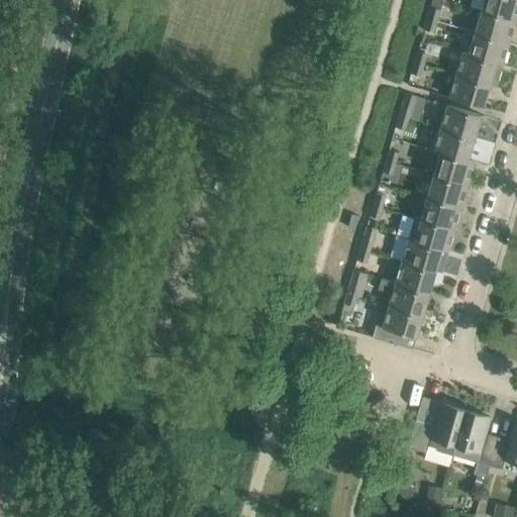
[(439,9),(442,0),(432,0),(427,18),(436,20),(439,9)]
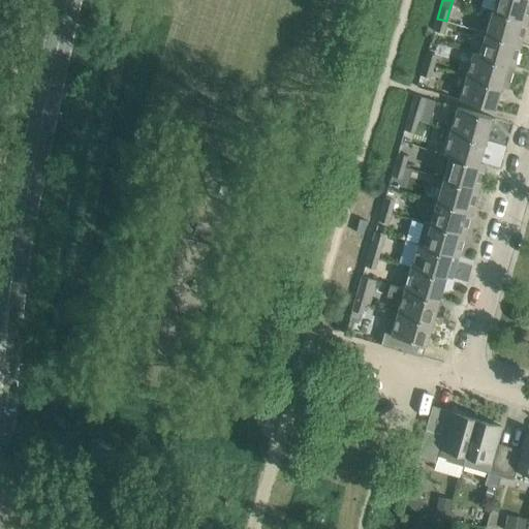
[(527,20),(528,11),(528,0),(495,0),(492,10),(527,20)]
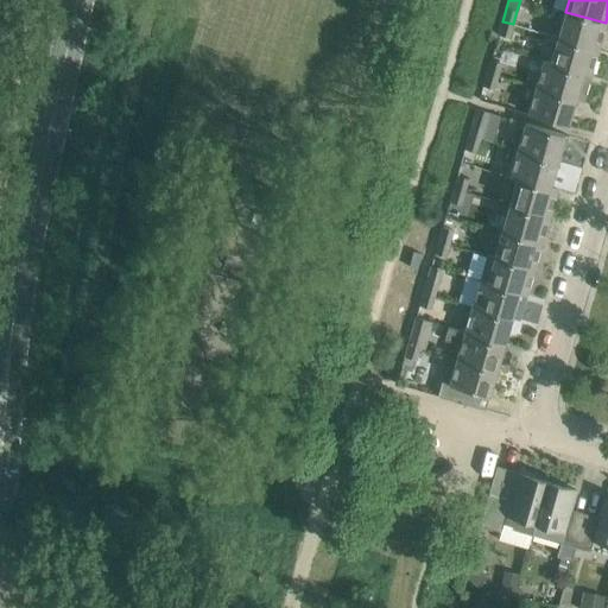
[(597,49),(606,23),(565,12),(558,37),(597,49)]
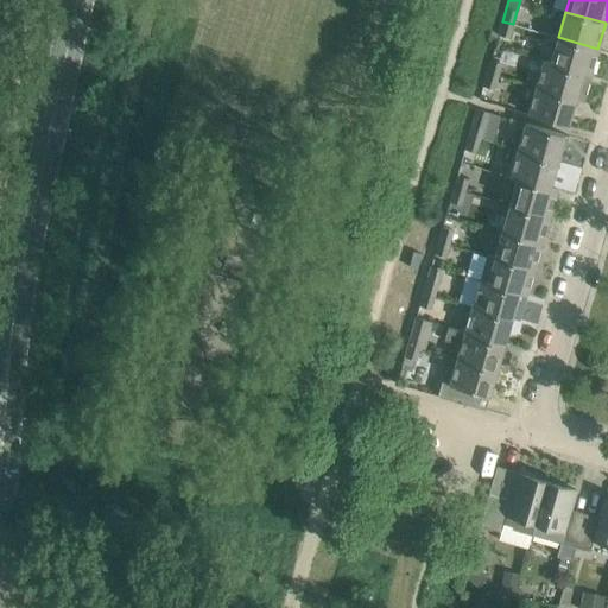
[(510,38),(513,24),(502,21),(499,35),(510,38)]
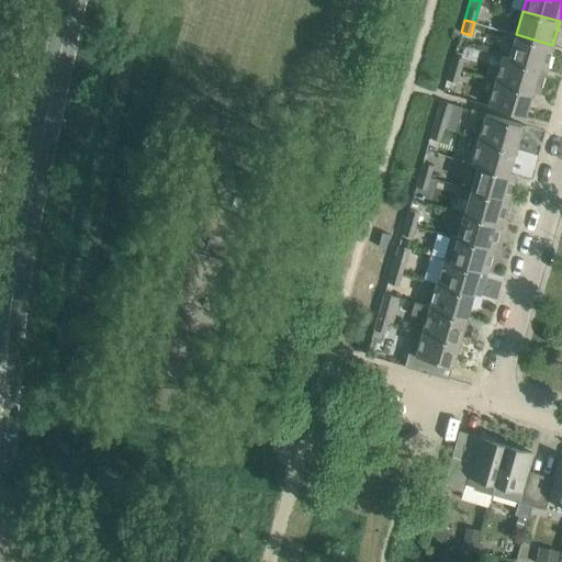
[(546,69),(552,45),(516,34),(509,57),(503,55),(502,56),(546,69)]
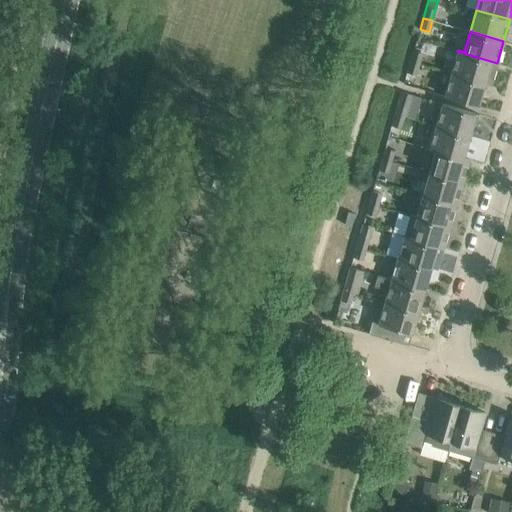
[(423,53),(413,50),(410,61),(420,64),(423,53)]
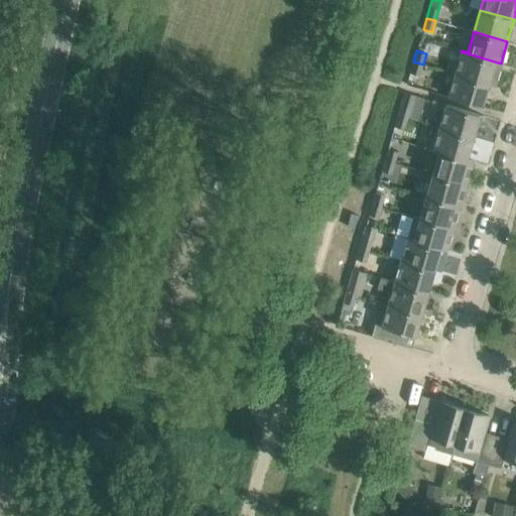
[(495,86),(501,63),(461,51),(455,74),(489,84),(495,86)]
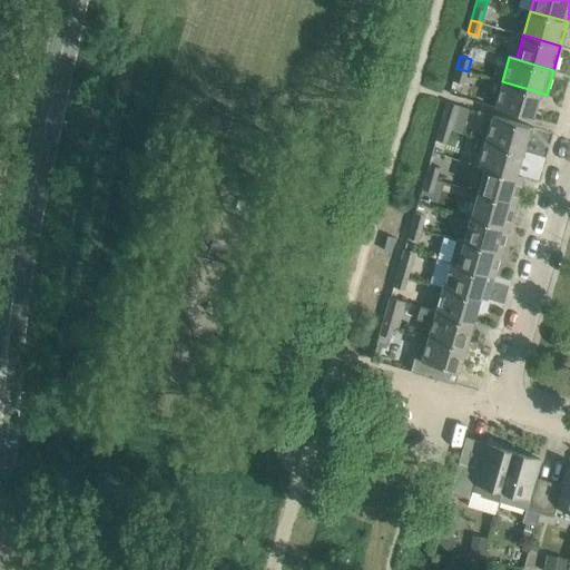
[(463,84),(468,71),(457,68),(453,81),(463,84)]
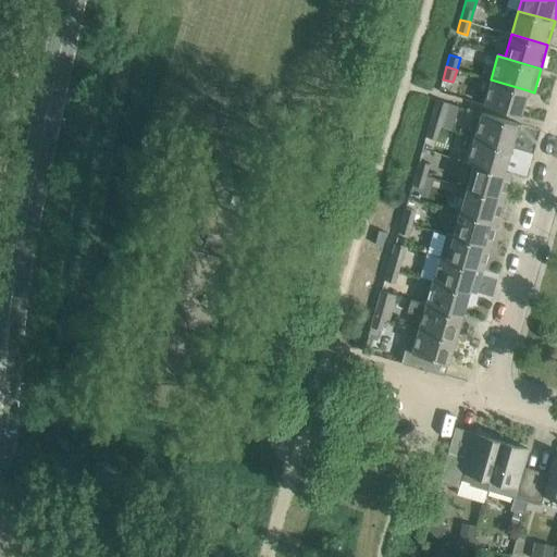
[(520,114),(528,90),(491,79),(484,104),(520,114)]
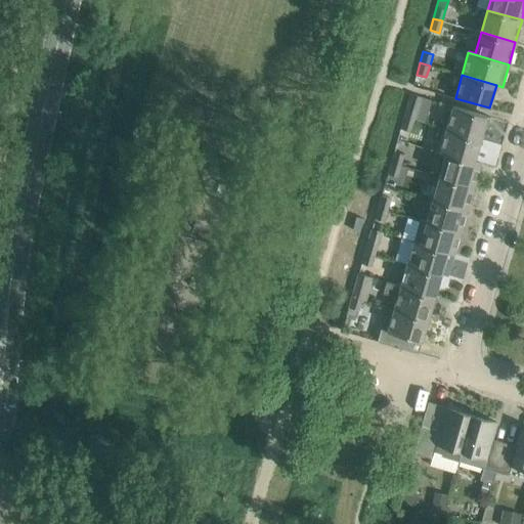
[(417,108),(421,96),(410,93),(407,105),(404,117),(413,120),(417,108)]
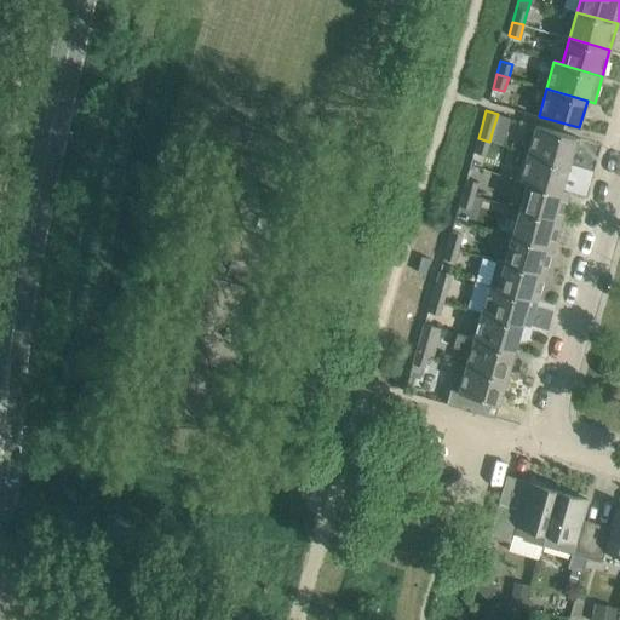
[(568,165),(577,137),(535,125),(528,153),(568,165)]
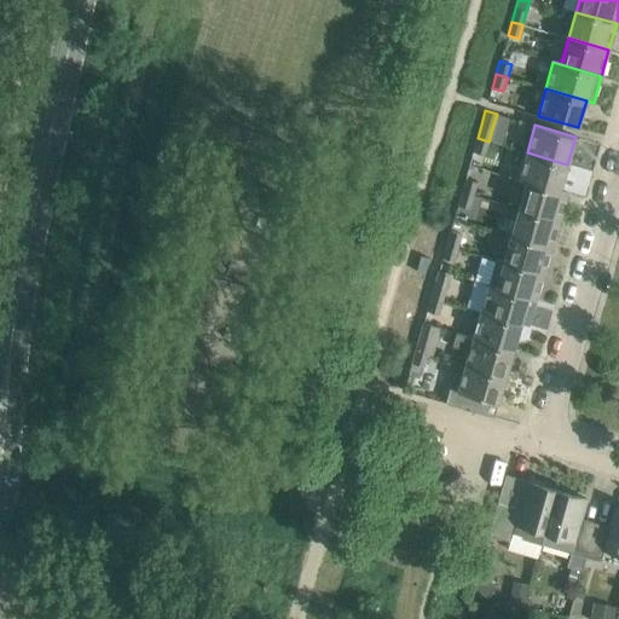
[(485,155),(489,142),(478,138),(473,151),(485,155)]
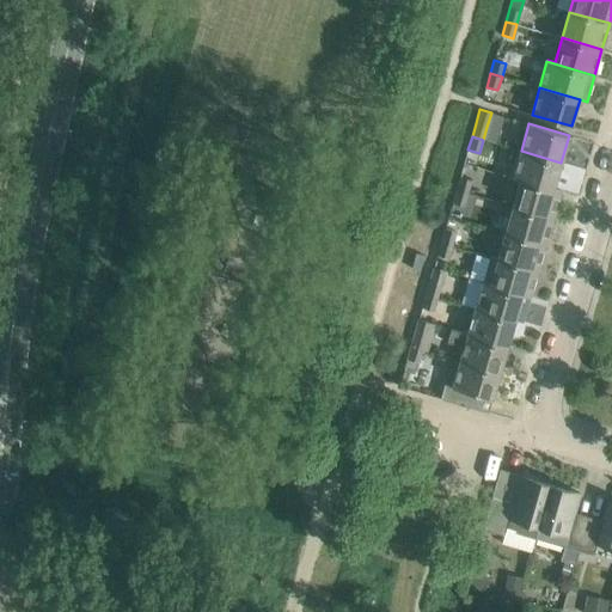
[(554,189),(554,188),(561,163),(521,151),(513,177),(554,189)]
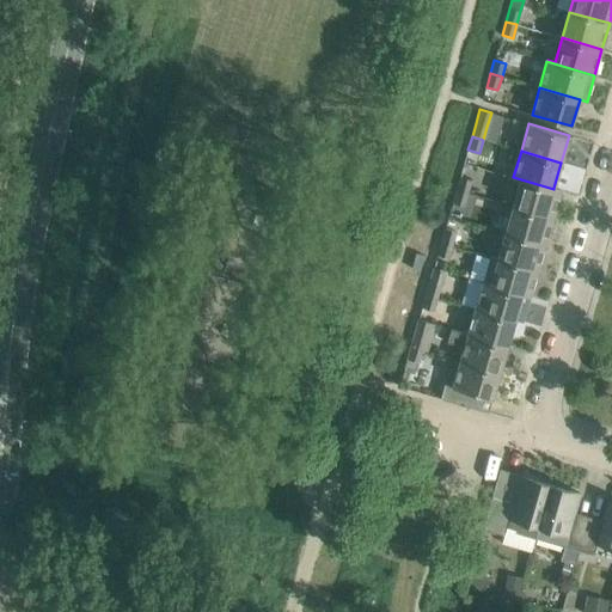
[(472,179),(460,176),(457,189),(467,193),(472,179)]
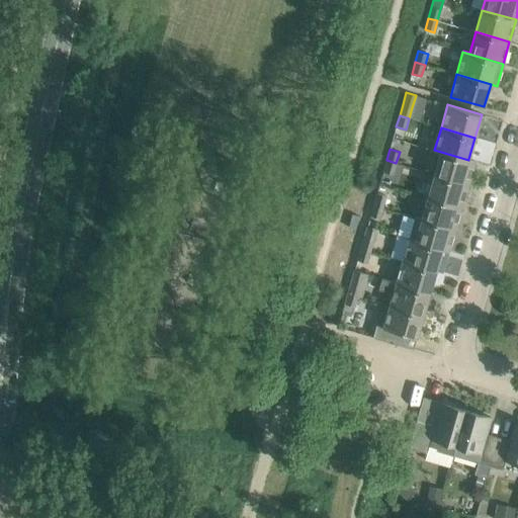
[(475,161),(468,159),(468,160),(434,150),(434,151),(440,153),(434,174),(467,184),(475,161)]
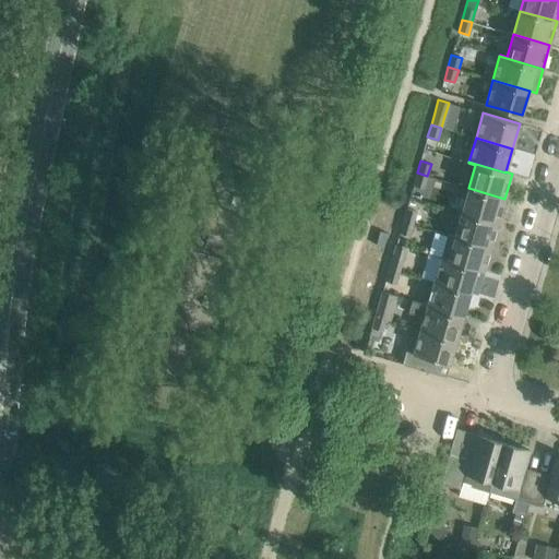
[(424,189),(427,176),(417,173),(414,186),(424,189)]
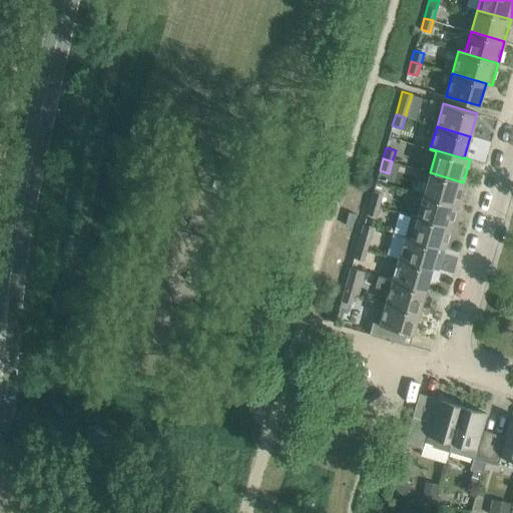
[(457,203),(463,182),(430,172),(424,194),(457,203)]
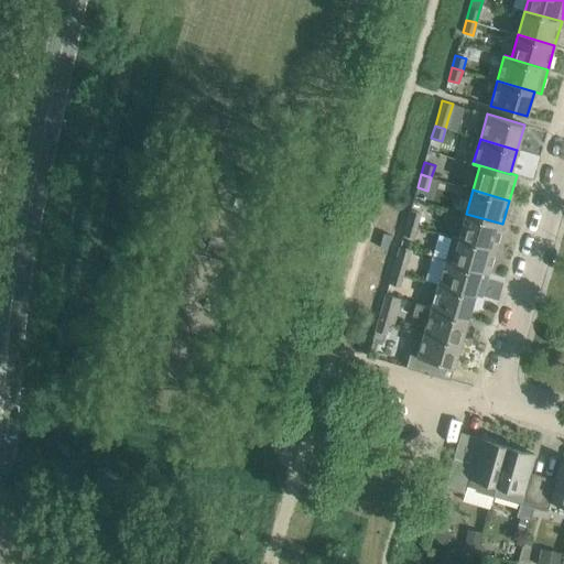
[(421,214),(410,210),(407,223),(418,226),(421,214)]
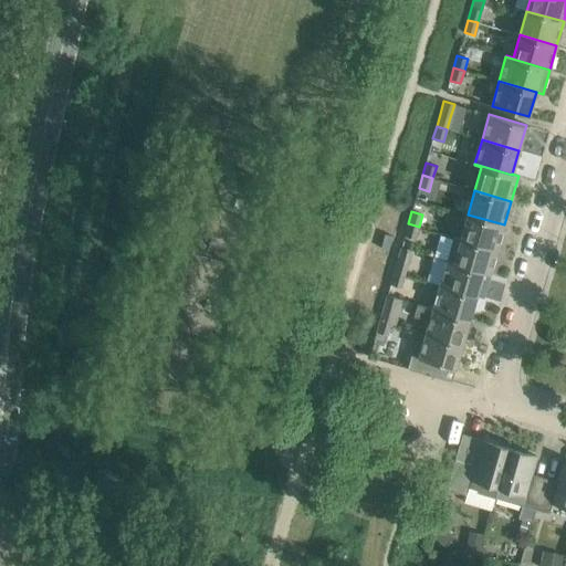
[(498,249),(504,224),(468,215),(461,238),(454,237),(453,237),(498,249)]
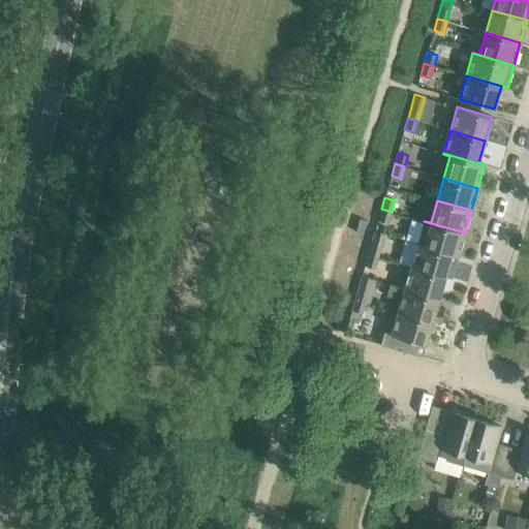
[(387,223),(392,212),(381,209),(377,220),(387,223)]
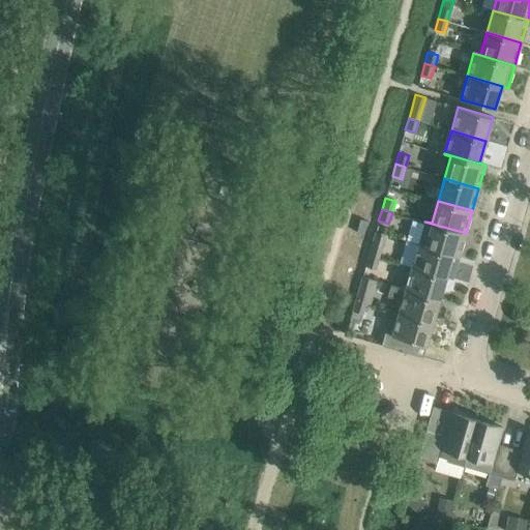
[(459,256),(466,233),(424,222),(418,243),(424,245),(424,246),(459,256)]
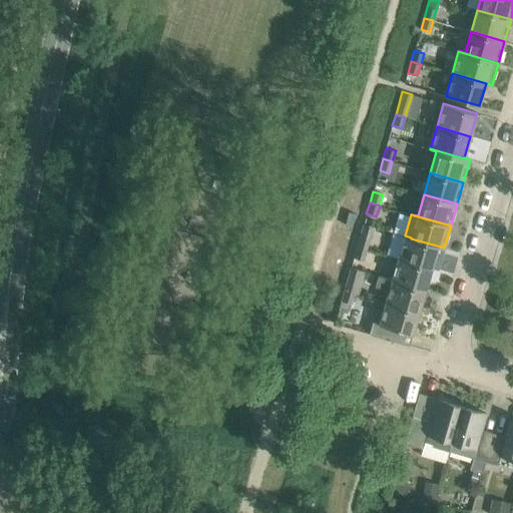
[(370,237),(361,235),(357,246),(367,249),(370,237)]
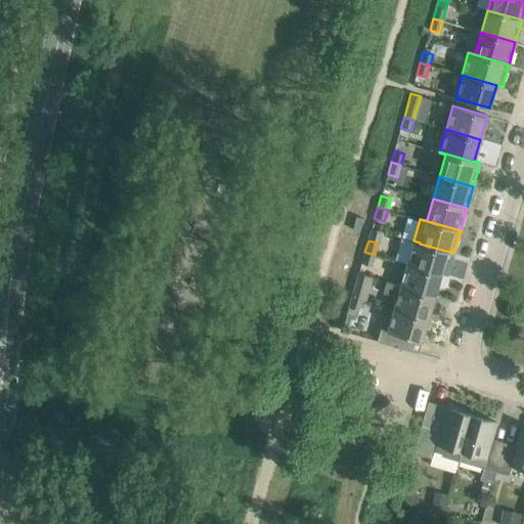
[(447,275),(453,253),(420,244),(420,243),(413,241),(406,264),(441,273),(447,275)]
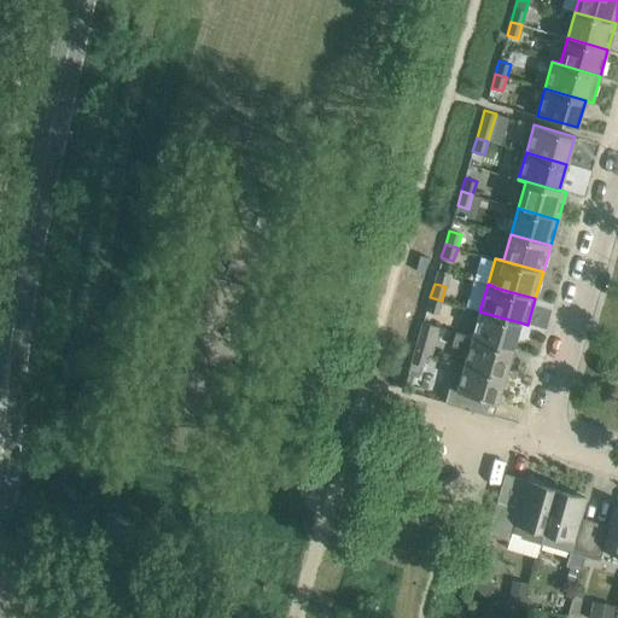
[(438,314),(442,301),(430,297),(426,310),(438,314)]
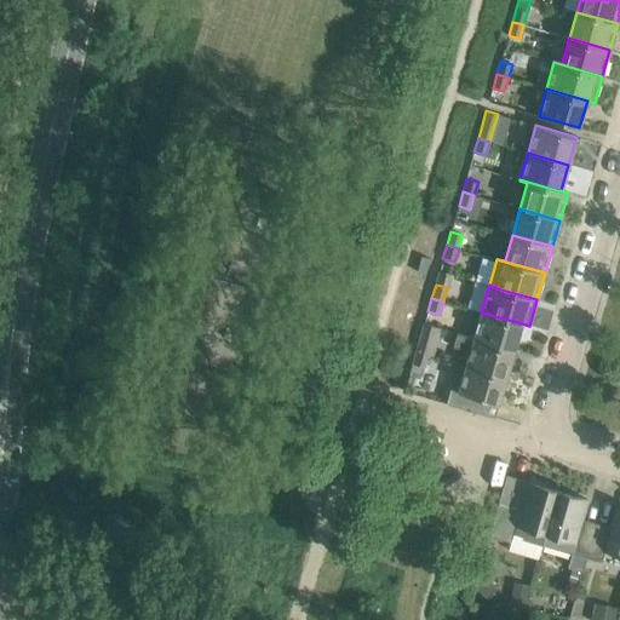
[(515,350),(522,323),(481,313),(474,337),(458,333),(458,334),(515,350)]
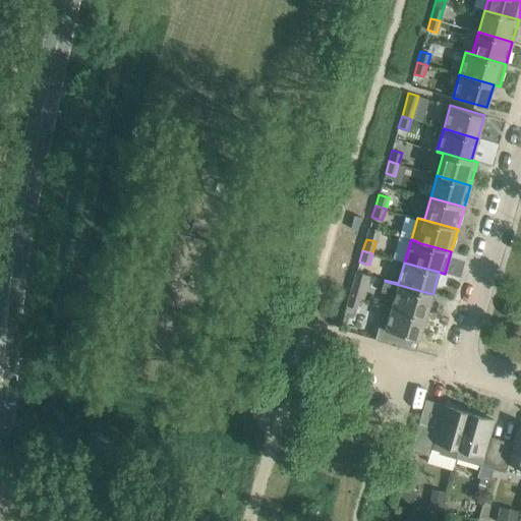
[(364,299),(371,276),(356,272),(350,295),(359,297),(364,299)]
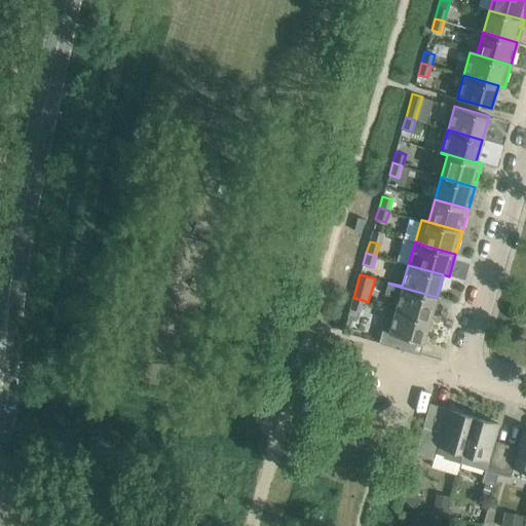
[(429,320),(437,297),(388,284),(385,294),(399,298),(396,309),(429,320)]
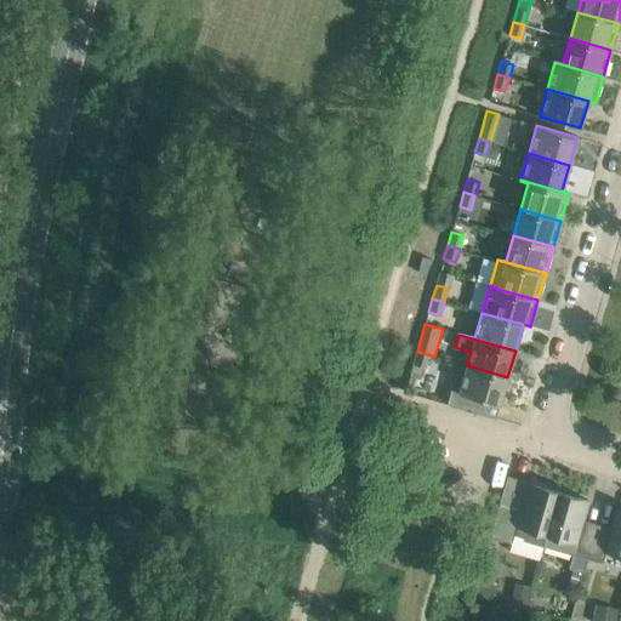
[(425,368),(428,354),(417,352),(412,365),(411,372),(422,376),(425,368)]
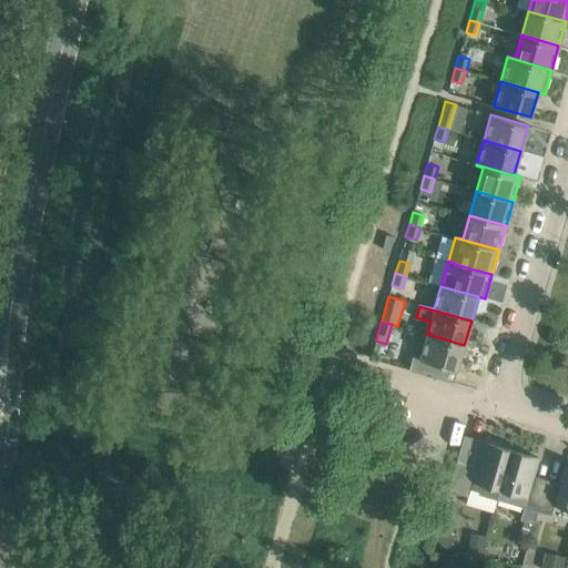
[(457,371),(464,345),(427,334),(421,358),(413,356),(409,369),(444,379),(447,367),(457,371)]
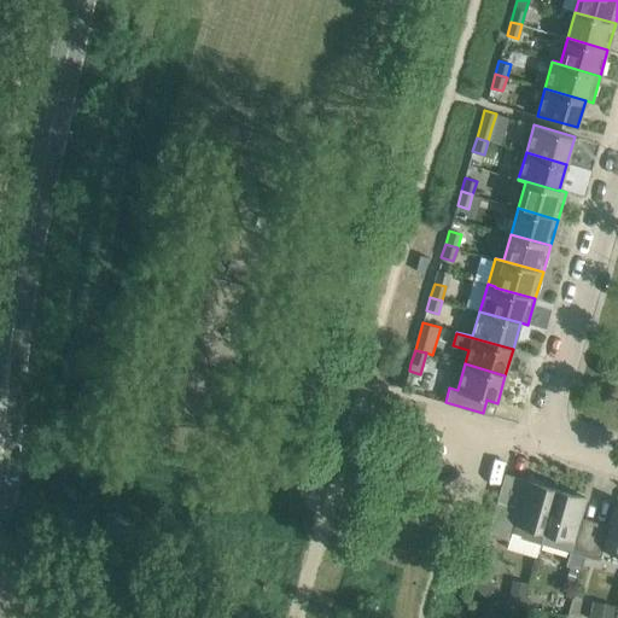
[(541,542),(557,489),(526,481),(524,488),(502,482),(488,534),(509,541),(511,534),(541,542)]
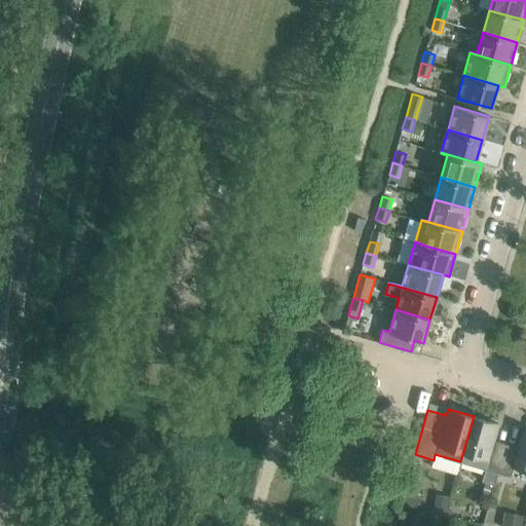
[(498,424),(474,416),(460,461),(485,468),(482,482),(494,485),(498,473),(505,448),(492,444),(498,424)]
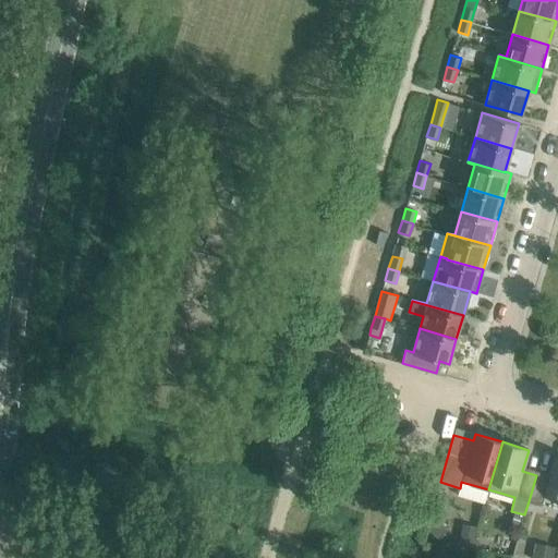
[(557,498),(557,458),(555,458),(549,478),(536,475),(529,501),(542,506),(545,495),(557,498)]
